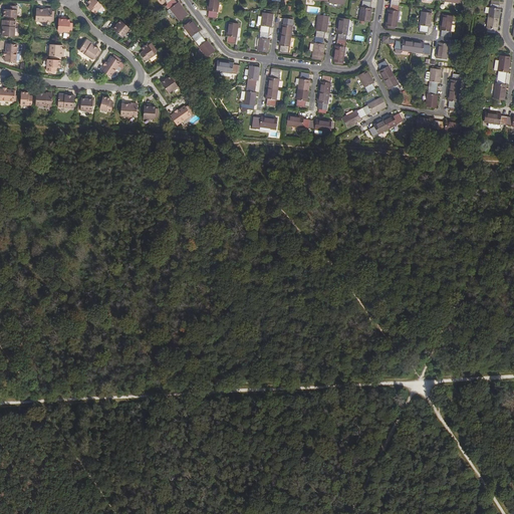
[(95,13),(102,4),(97,0),(88,0),(87,2),(89,4),(87,7),(95,13)]
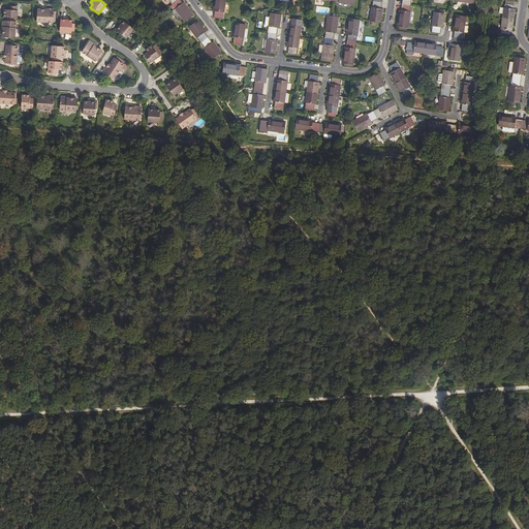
[(168,0),(174,5),(173,5),(183,19),(191,12),(182,0),(180,0),(168,0)]
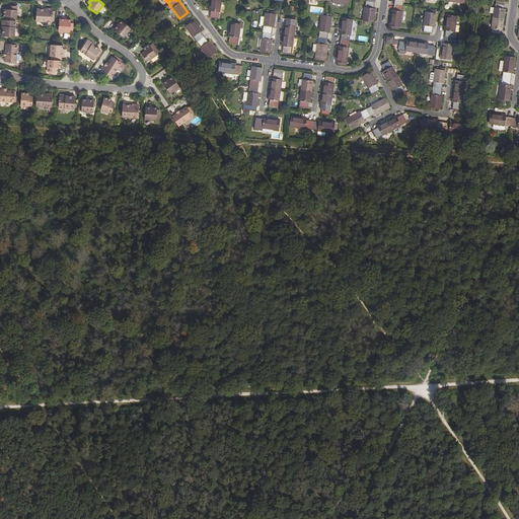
[(207,0),(207,7),(209,7),(208,14),(216,14),(217,9),(218,9),(218,0),(207,0)]
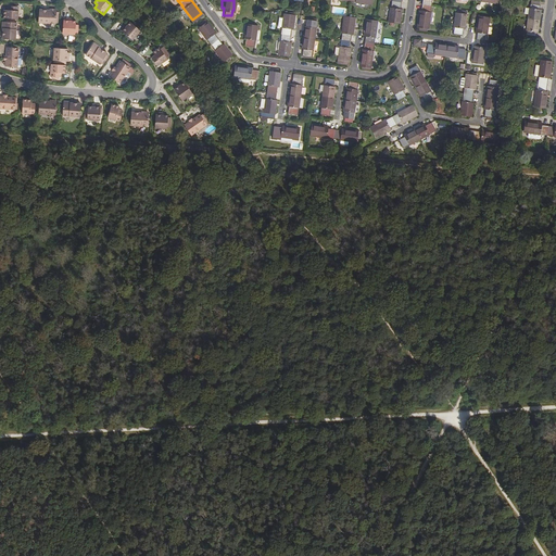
[(400,23),(401,22),(402,9),(400,8),(401,0),(392,0),(392,7),(391,7),(389,22),(400,23)]
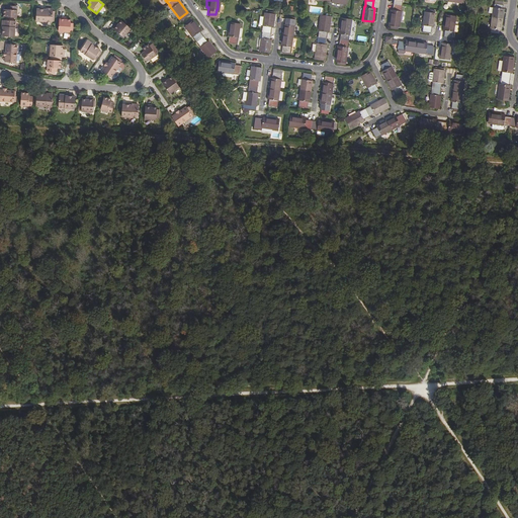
[(394,0),(394,9),(392,9),(390,24),(400,26),(402,10),(402,0),(394,0)]
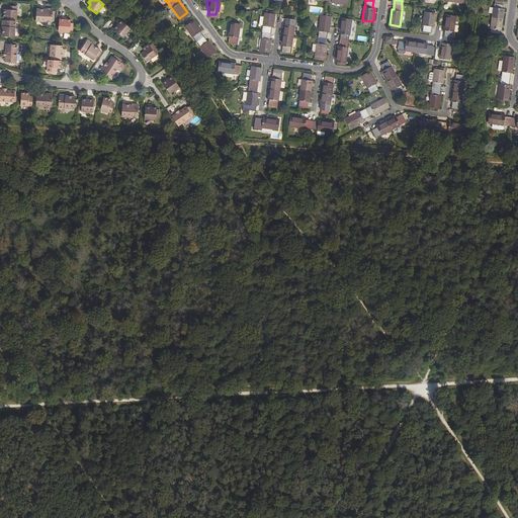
[(4,8),(4,16),(17,17),(18,5),(9,5),(9,8),(4,8)]
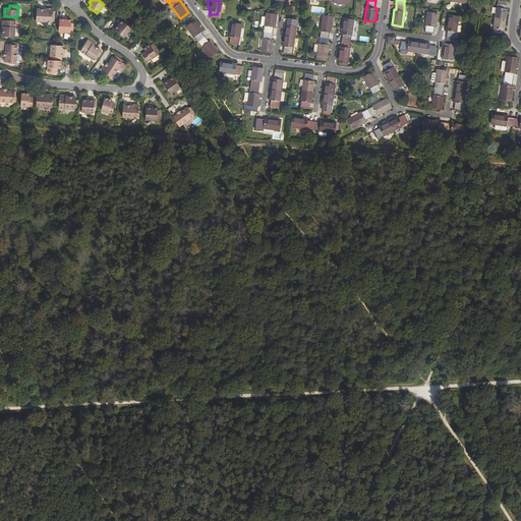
[(503,31),(504,32),(507,10),(506,10),(506,6),(498,5),(497,8),(493,30),(494,30),(494,34),(502,35),(503,31)]
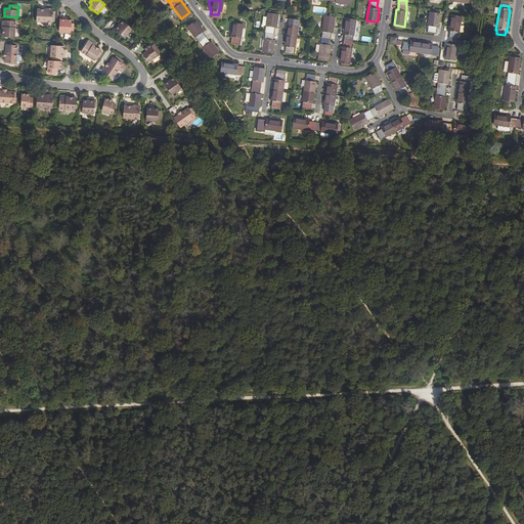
[(48,9),(45,9),(38,9),(37,22),(52,23),(53,10),(52,8),(50,8),(48,9)]
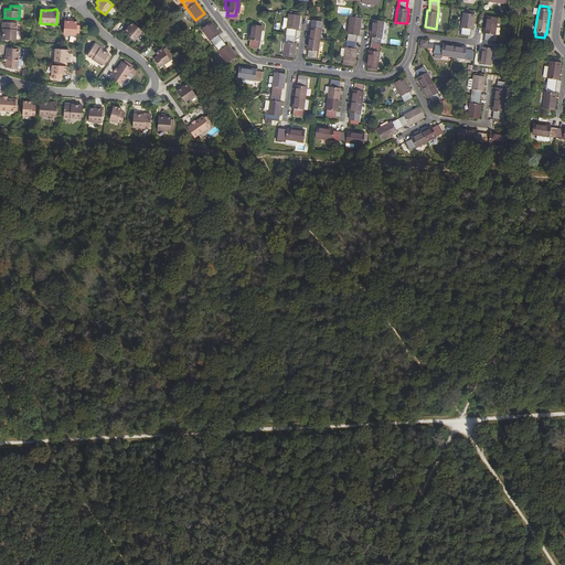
[(294,56),(296,42),(295,42),(296,28),(298,29),(300,14),(299,14),(294,13),(288,12),(288,17),(286,27),(287,27),(285,40),(283,54),(294,56)]
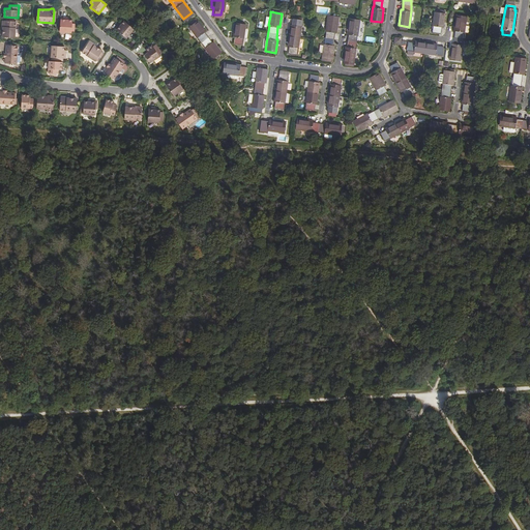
[(435,11),(433,25),(434,25),(433,31),(440,32),(441,26),(443,26),(445,12),(435,11)]
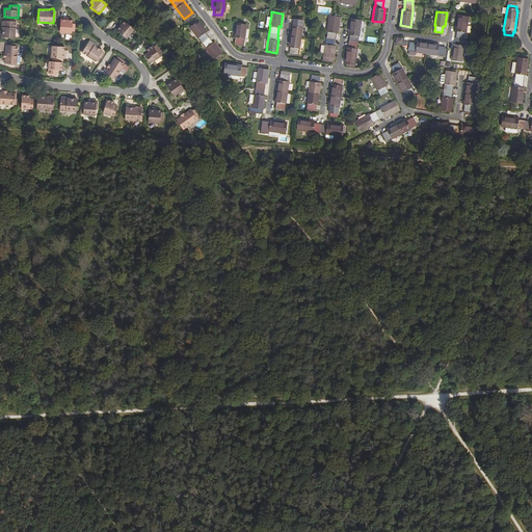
[(457,30),(455,43),(453,43),(451,59),(462,60),(464,44),(463,44),(466,31),(467,31),(469,16),(457,14),(455,30),(457,30)]
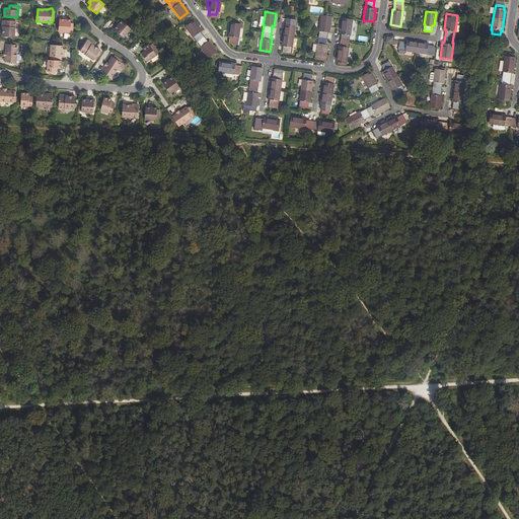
[(318,43),(317,42),(314,58),(325,60),(327,44),(325,44),(327,30),(329,31),(331,15),(321,14),(318,29),(319,29),(318,43)]
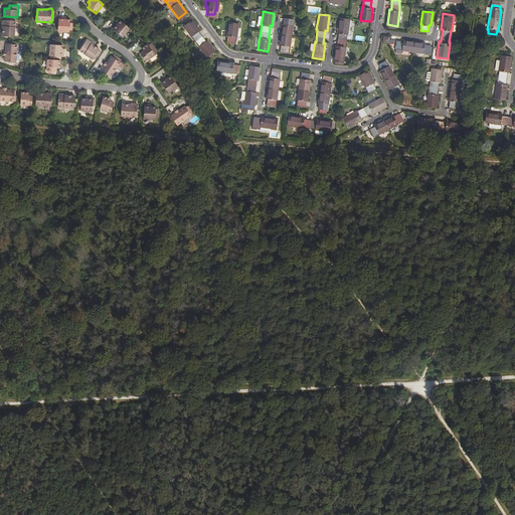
[(64,18),(64,16),(59,16),(58,31),(69,31),(70,19),(67,18),(64,18)]
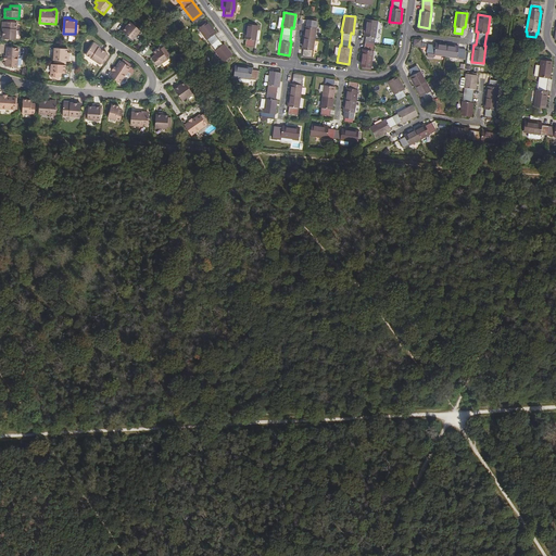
[(220,42),(212,32),(214,29),(205,19),(197,25),(205,37),(205,36),(213,47),(213,48),(222,59),(230,52),(223,40),(220,42)]
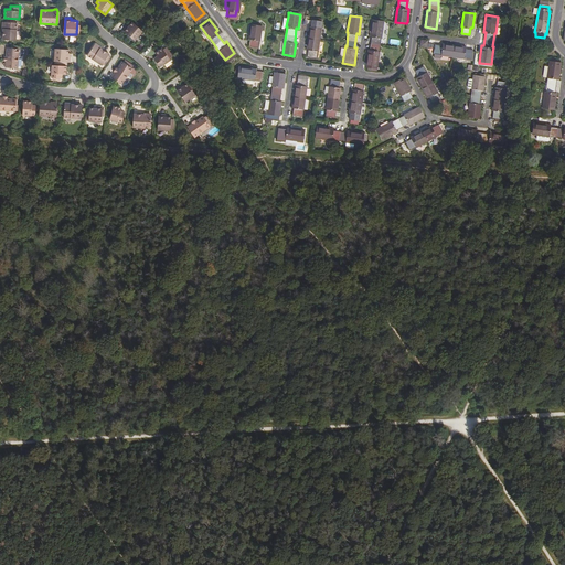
[(317,50),(318,50),(321,27),(320,27),(321,20),(313,19),(312,25),(310,24),(307,49),(309,49),(308,55),(316,56),(317,50)]
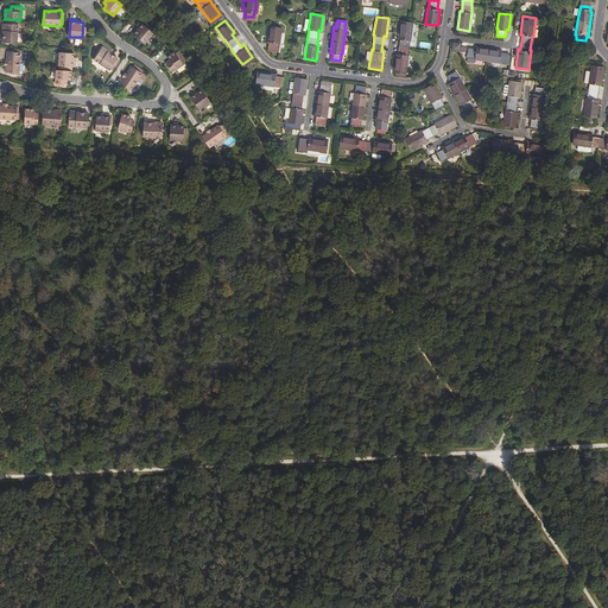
[(398,38),(399,38),(398,54),(396,54),(393,71),(405,74),(409,55),(407,55),(410,40),(413,21),(400,20),(398,38)]
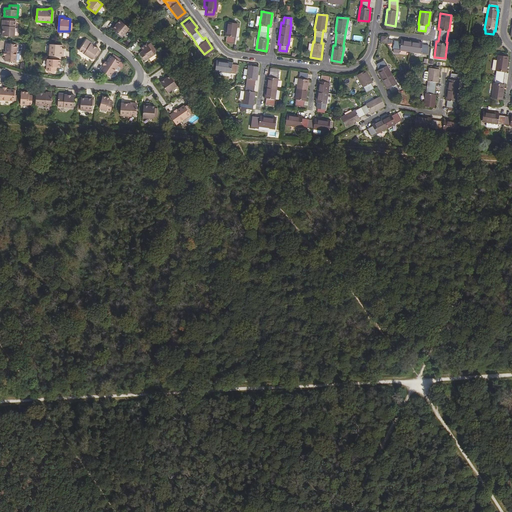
[(2,20),(2,23),(3,25),(3,27),(2,35),(14,36),(15,20),(3,19),(2,20)]
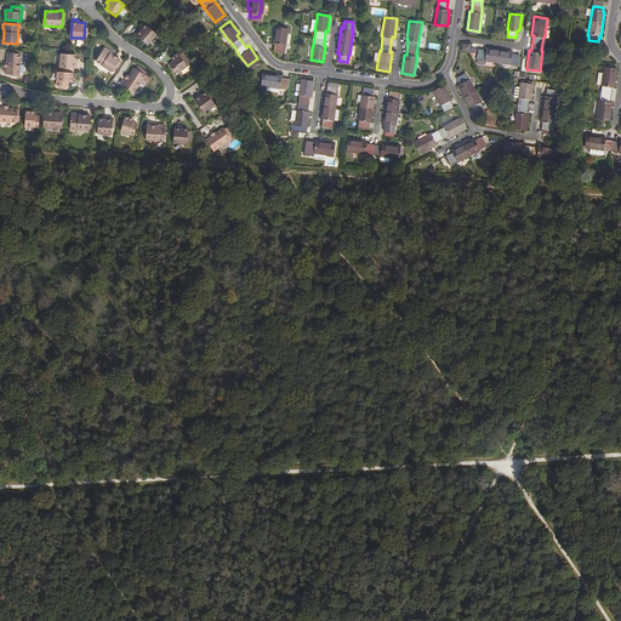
[(284,41),(285,41),(288,24),(274,23),(272,40),(274,40),(273,47),(283,49),(284,41)]
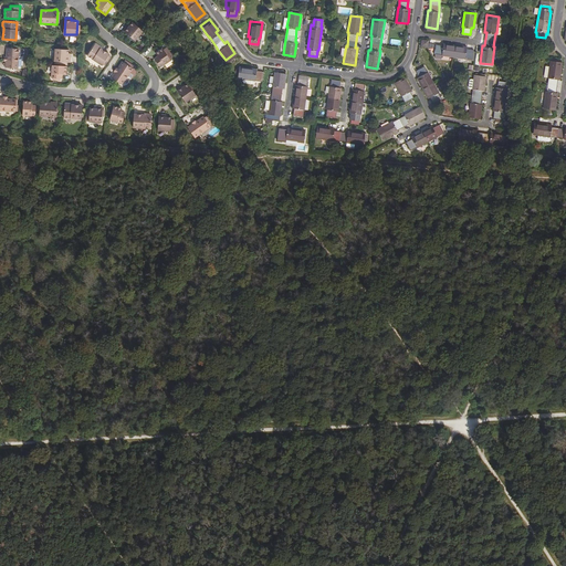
[(129,27),(128,25),(124,31),(135,41),(144,31),(133,22),(130,25),(129,27)]
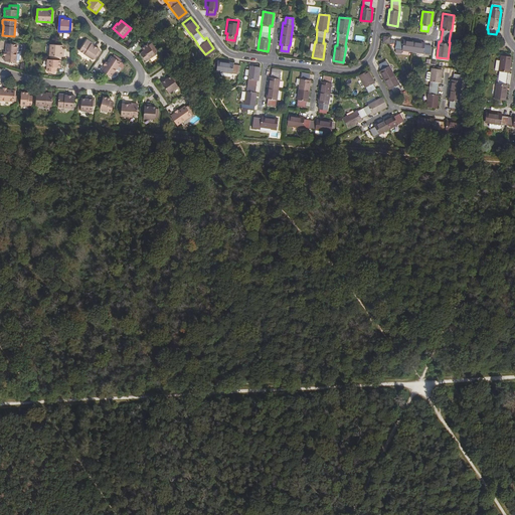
[(91,43),(91,41),(89,40),(86,40),(79,50),(93,59),(100,49),(94,45),(91,43)]
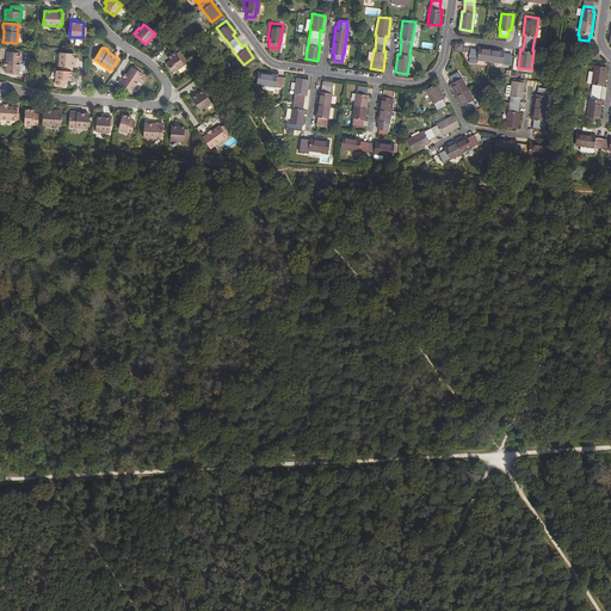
[(489,62),(503,63),(503,62),(510,63),(511,55),(511,54),(504,53),(504,50),(479,48),(479,49),(471,49),(470,59),(477,59),(476,60),(489,62)]
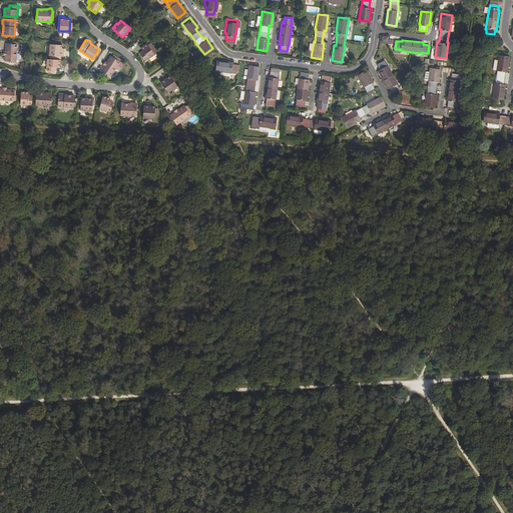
[(5,51),(5,54),(4,60),(16,61),(17,44),(6,43),(5,51)]
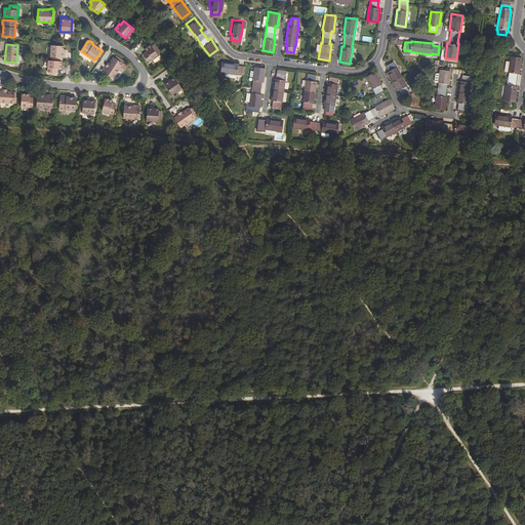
[(147,52),(143,54),(149,62),(159,55),(152,44),(145,49),(147,52)]
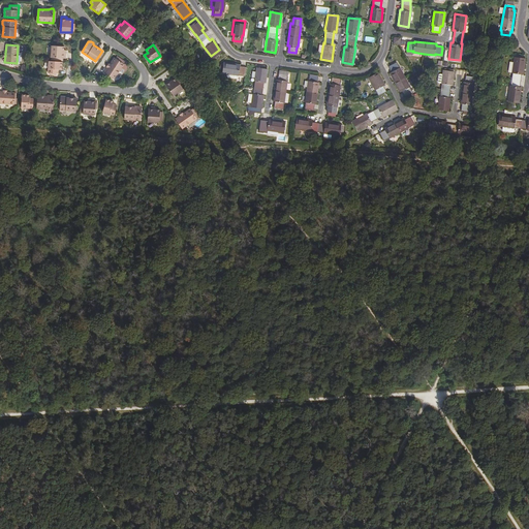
[(64,52),(64,50),(64,45),(52,45),(51,57),(66,58),(66,52),(64,52)]
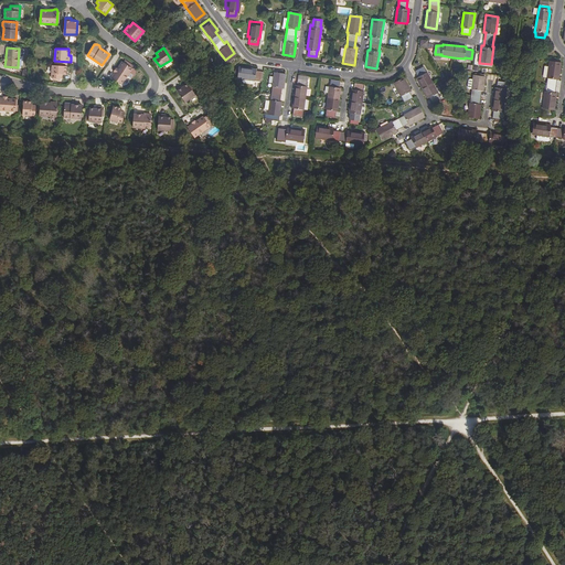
[(465,57),(465,59),(465,60),(472,61),(473,51),(472,51),(471,59),(465,57)]
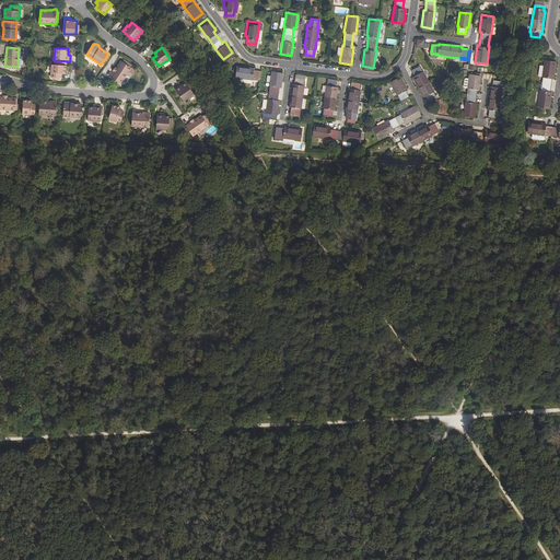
[(116,69),(115,71),(111,78),(121,84),(132,68),(121,61),(116,69)]
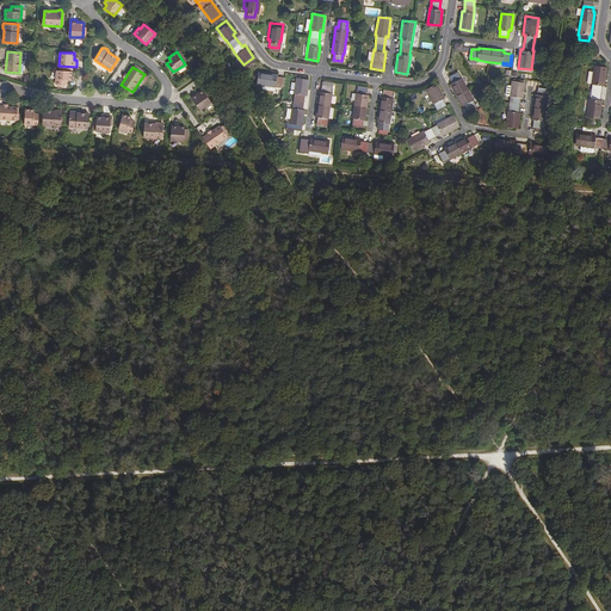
[(602,103),(600,103),(602,87),(604,87),(606,69),(593,67),(591,86),(592,86),(590,100),(588,100),(586,118),(599,121),(602,103)]
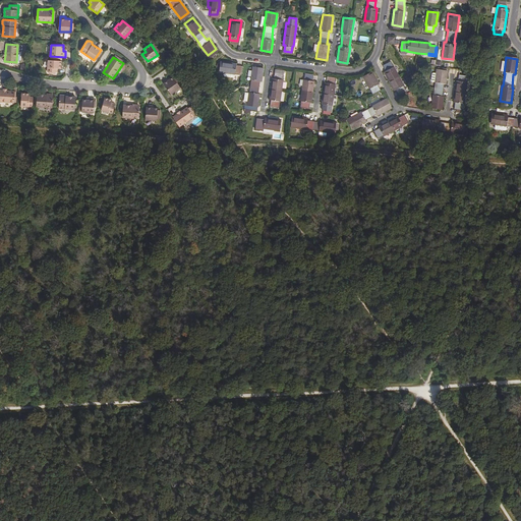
[(61,68),(61,60),(48,59),(48,71),(58,71),(58,68),(61,68)]
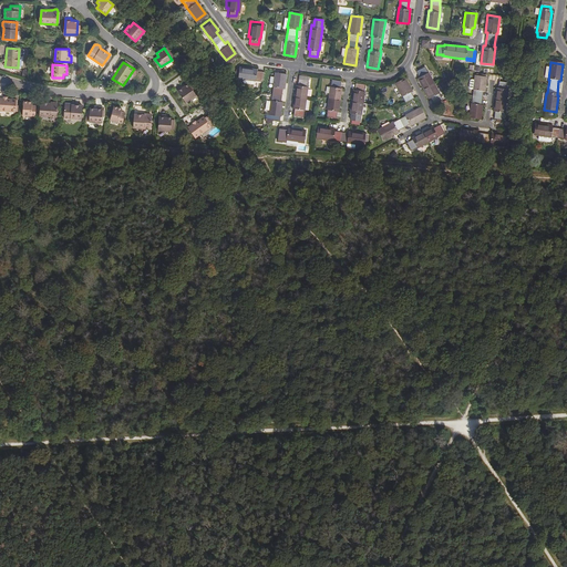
[(260,78),(261,69),(255,68),(255,66),(238,64),(237,75),(254,78),(260,78)]
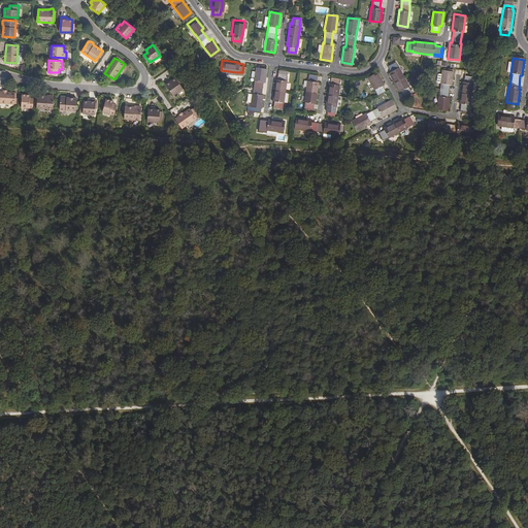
[(388,66),(391,71),(389,72),(399,91),(400,90),(403,96),(411,92),(408,86),(409,86),(399,67),(398,67),(395,62),(388,66)]
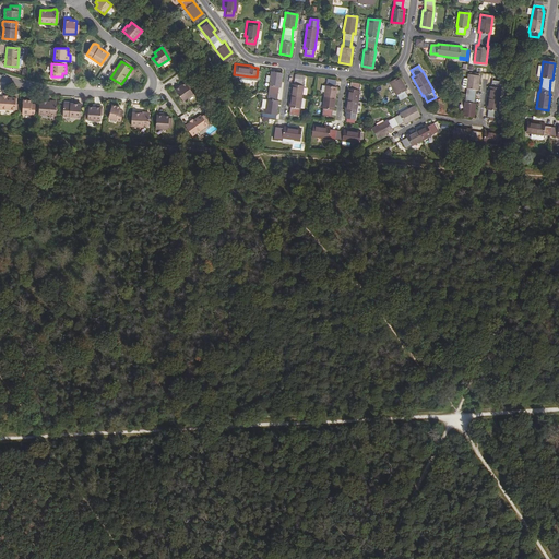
[(282,71),(270,69),(268,82),(266,88),(265,96),(261,95),(260,104),(263,105),(263,108),(262,108),(261,115),(274,116),(276,97),(275,97),(277,84),(280,84),(282,71)]
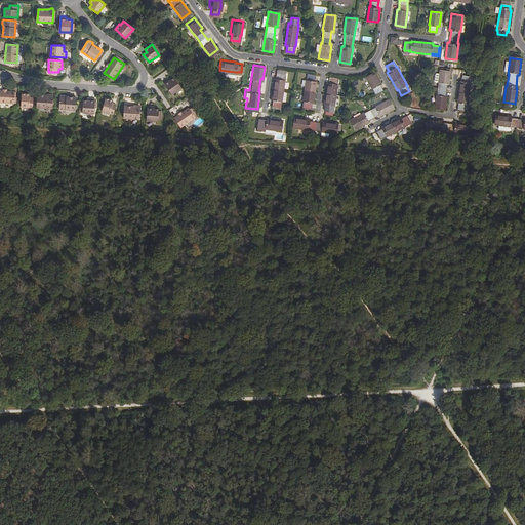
[(447,96),(445,96),(447,83),(449,84),(450,71),(440,69),(438,82),(439,82),(438,95),(437,94),(435,108),(445,109),(447,96)]
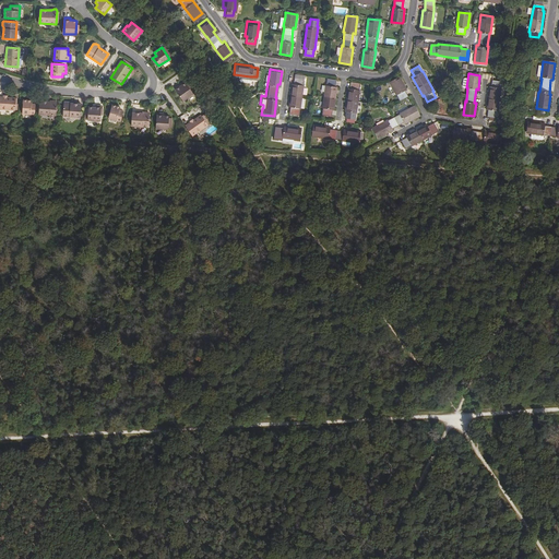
[(304,84),(302,84),(304,76),(294,75),(293,82),(292,82),(288,105),(289,106),(289,113),(298,114),(299,107),(300,107),(304,84)]
